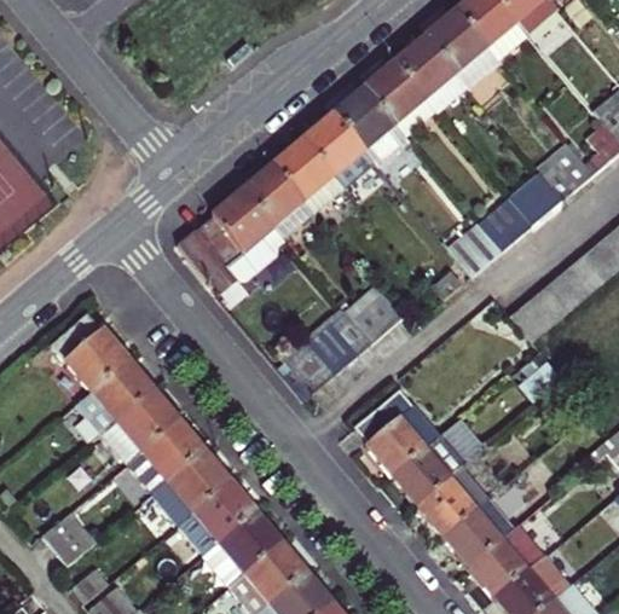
[(467,0),(455,11),(496,61),(526,35),(496,0),(467,0)]
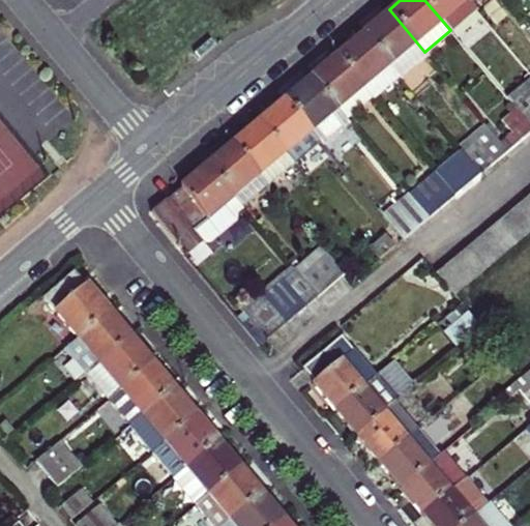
[(424,0),(450,30),(476,8),(470,0),(424,0)]
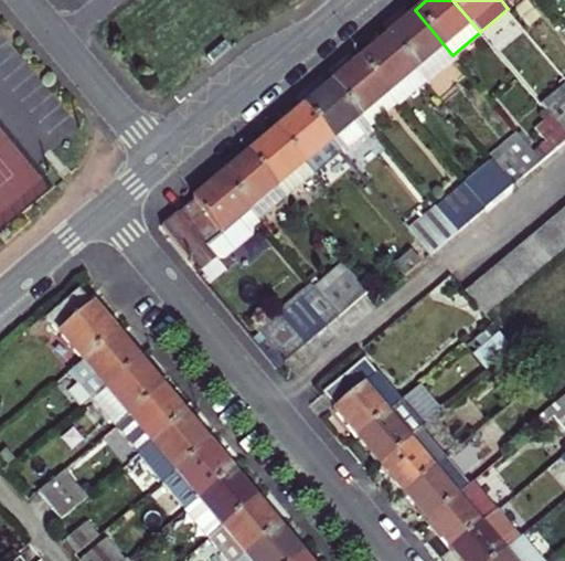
[(415,67),(425,78),(452,55),(415,10),(387,34),(415,67)]
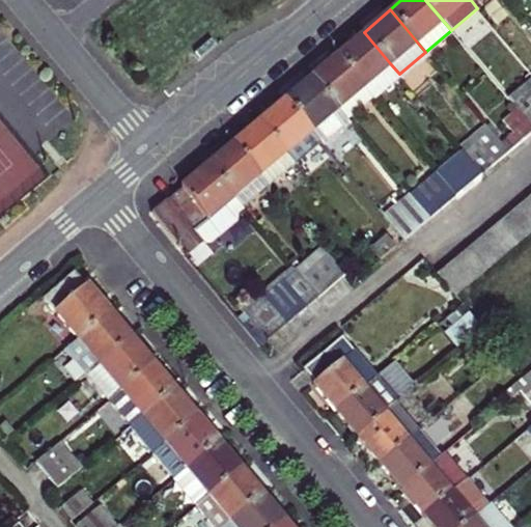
[(364,86),(390,63),(364,32),(338,54),(364,86)]
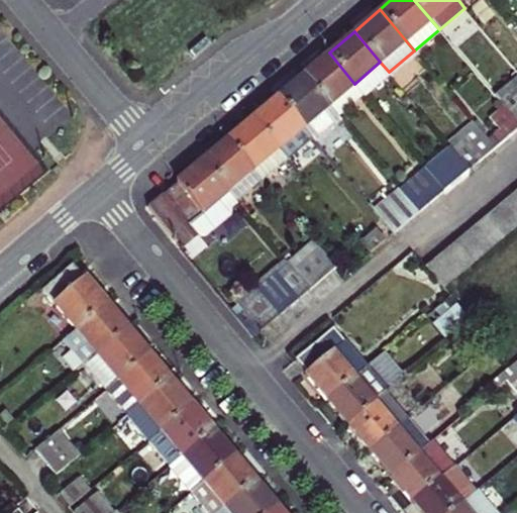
[(329,53),(303,74),(329,105),(354,84),(329,53)]
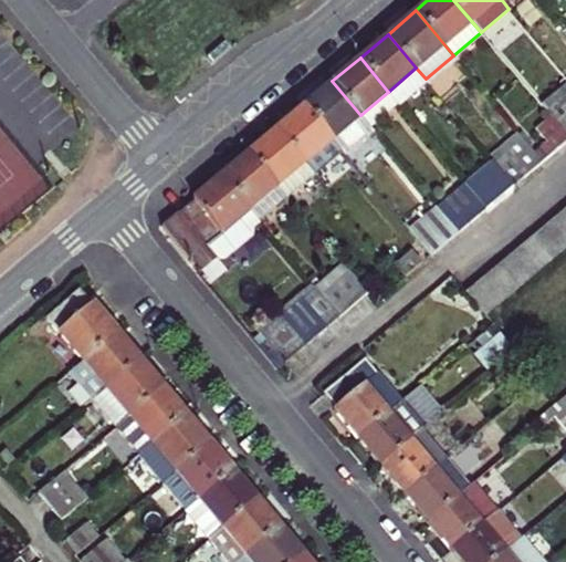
[(388,92),(398,103),(426,79),(416,68),(388,92)]
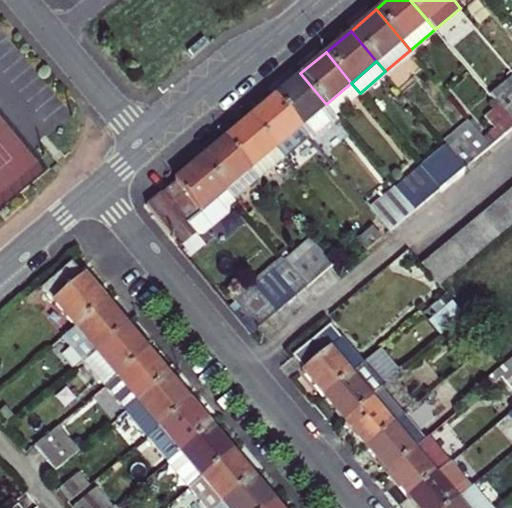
[(309,135),(313,138),(338,117),(334,113),(326,104),(300,73),(275,94),(309,135)]
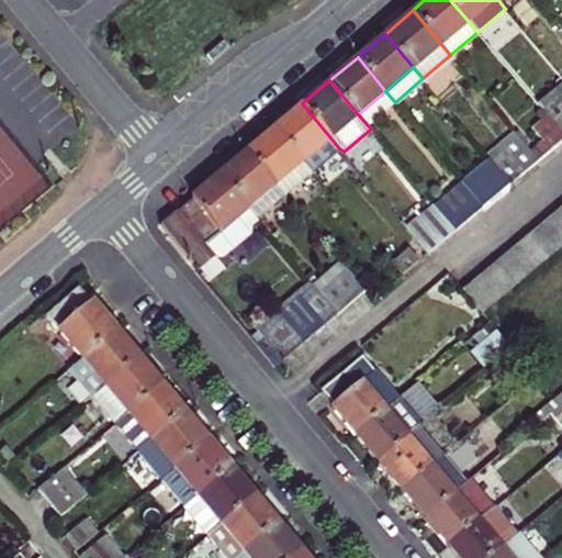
[(546,113),(561,132),(561,81),(537,102),(546,113)]
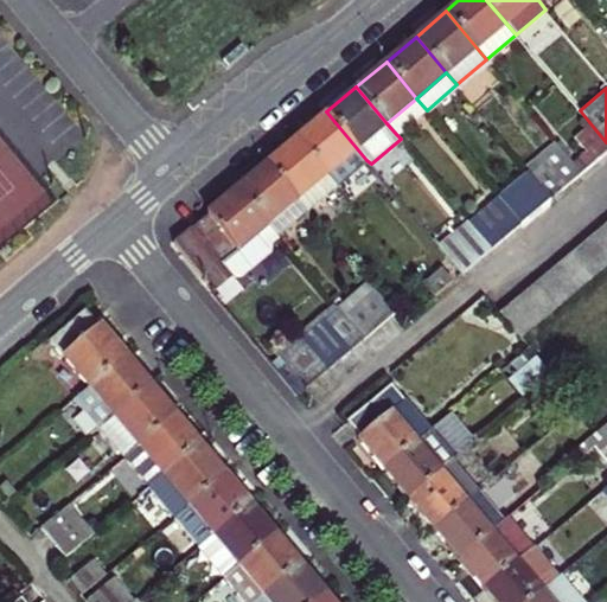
[(387,123),(396,134),(427,110),(416,98),(387,123)]
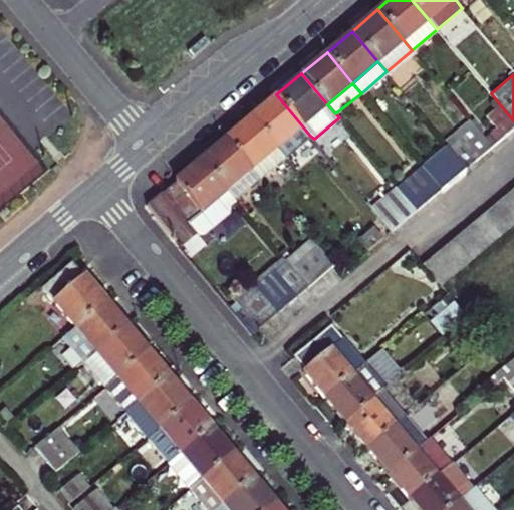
[(251,115),(285,157),(310,136),(276,94),(251,115)]
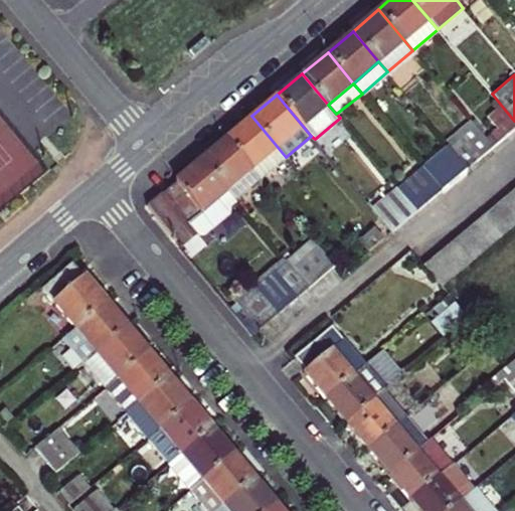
[(487,115),(497,126),(485,137),(493,146),(514,127),(514,121),(500,104),(487,115)]
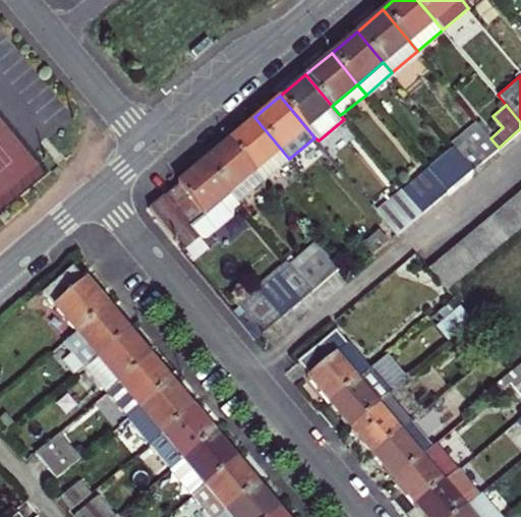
[(229,138),(264,180),(289,159),(254,117),(229,138)]
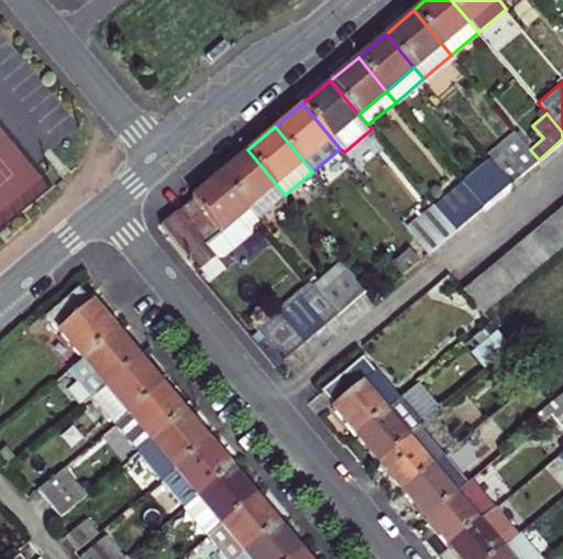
[(486,154),(510,183),(539,160),(530,150),(514,131),(486,154)]
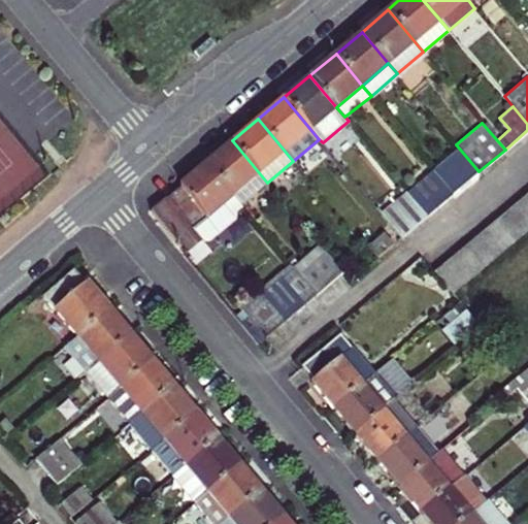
[(206,162),(241,204),(267,183),(232,140),(206,162)]
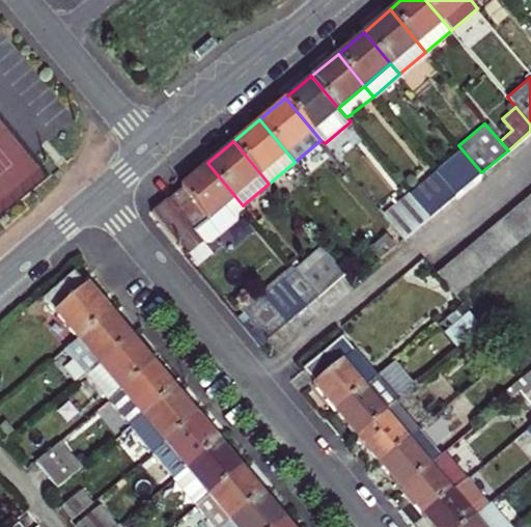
[(199,238),(203,242),(245,207),(243,205),(207,163),(180,186),(182,187),(152,211),(186,250),(199,238)]
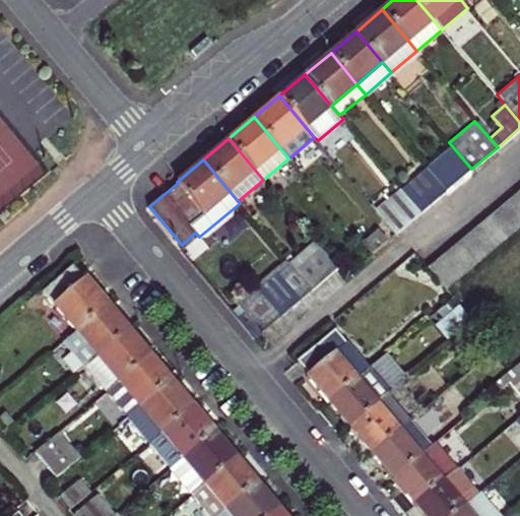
[(401,189),(420,211),(446,190),(427,167),(401,189)]
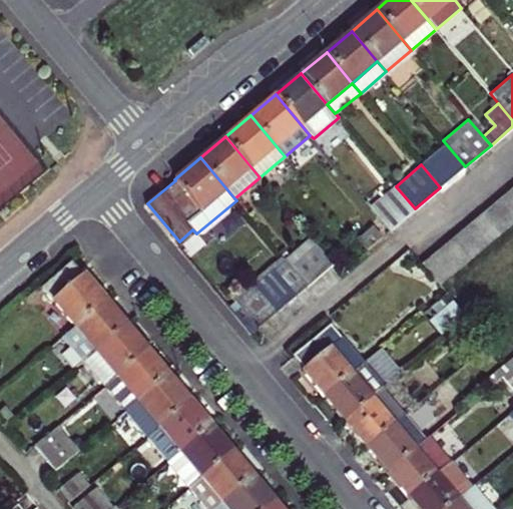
[(370,207),(390,230),(415,208),(396,186),(370,207)]
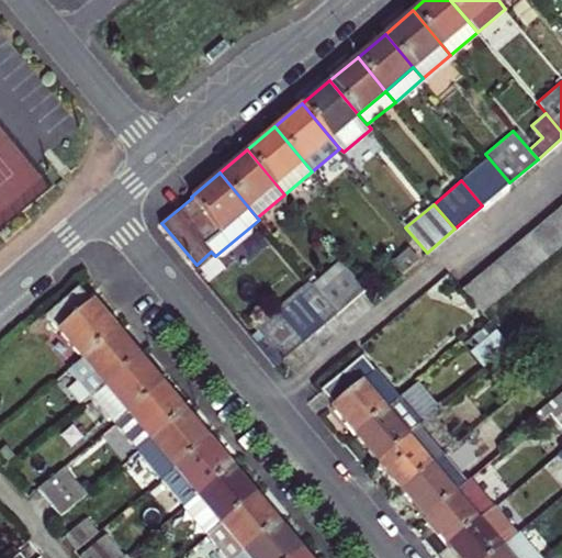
[(550,214),(561,229),(561,207),(560,204),(550,214)]
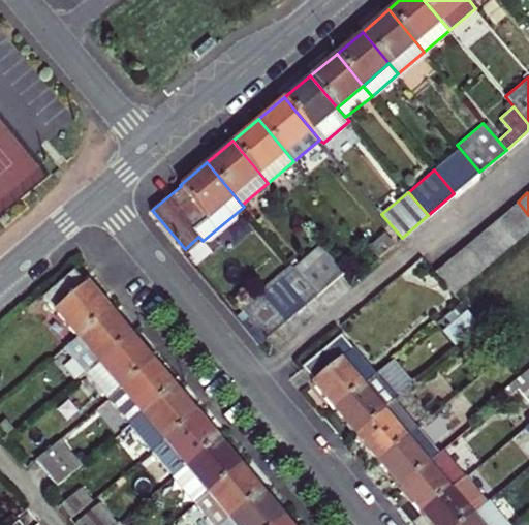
[(507,210),(525,232),(528,227),(528,215),(518,202),(507,210)]
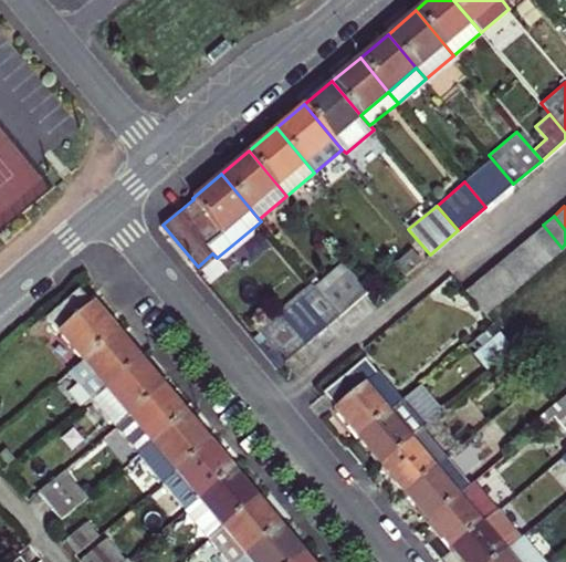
[(532,233),(551,257),(562,248),(543,225),(532,233)]
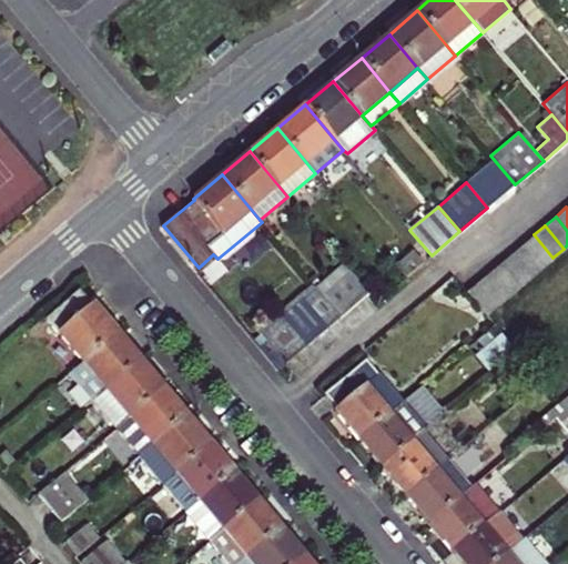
[(523,243),(543,268),(553,258),(534,234),(523,243)]
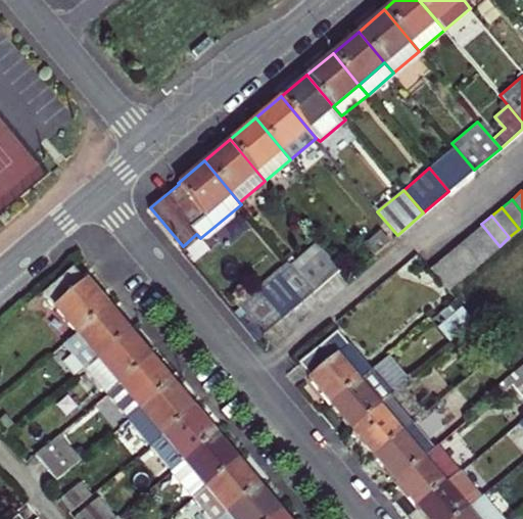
[(471,233),(489,254),(500,246),(481,224),(471,233)]
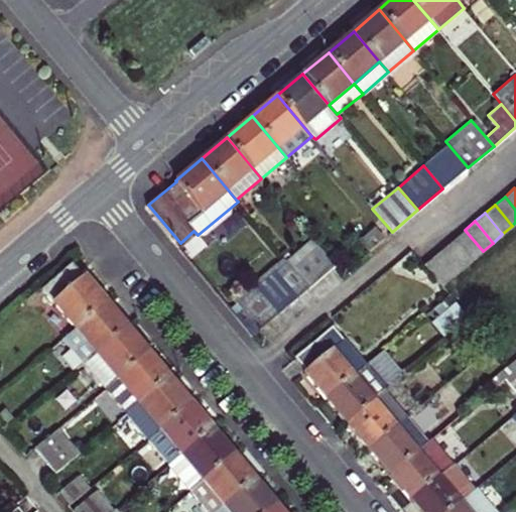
[(359,240),(368,251),(386,237),(376,225),(359,240)]
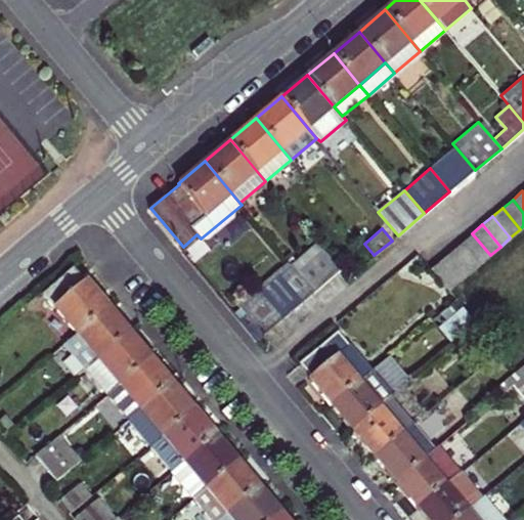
[(462,242),(480,263),(490,255),(472,233),(462,242)]
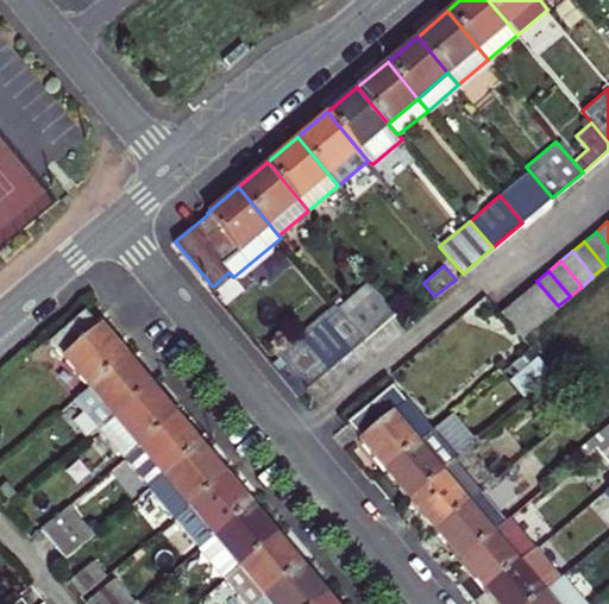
[(525,290),(546,315),(558,306),(537,281),(525,290)]
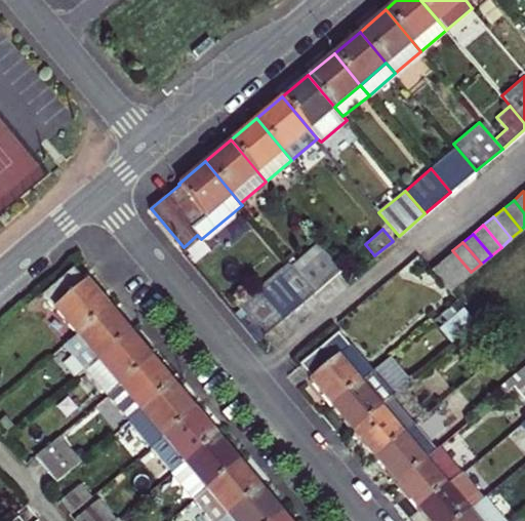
[(291,265),(315,292),(340,271),(317,243),(291,265)]
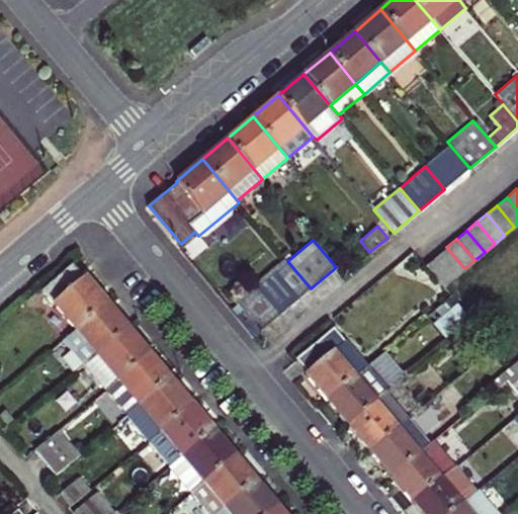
[(464,268),(446,247),(436,255),(454,276),(464,268)]
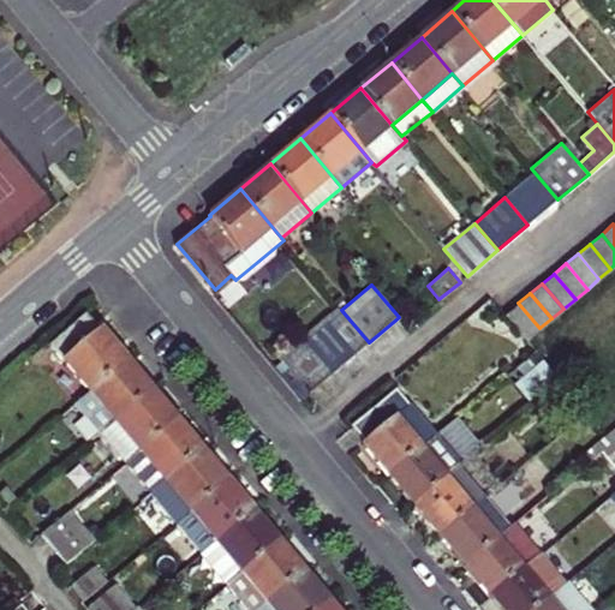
[(518,303),(507,314),(527,339),(539,328),(518,303)]
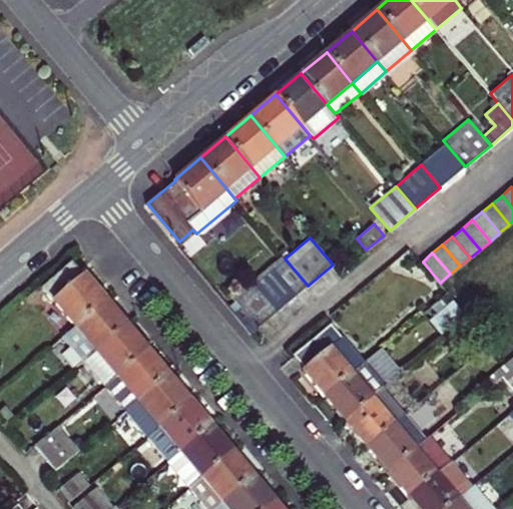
[(275,268),(297,295),(308,286),(285,259),(275,268)]
